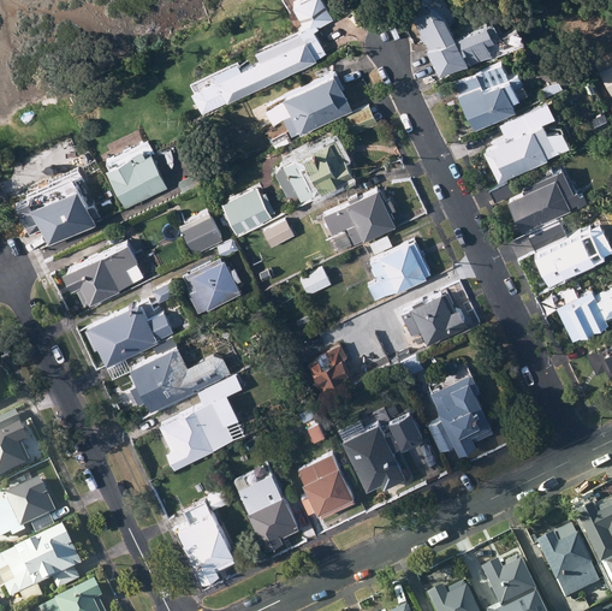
[(260,49),(263,59),(275,81),(331,54),(318,28),(337,19),(327,0),(301,0),(296,3),(308,27),(260,49)]
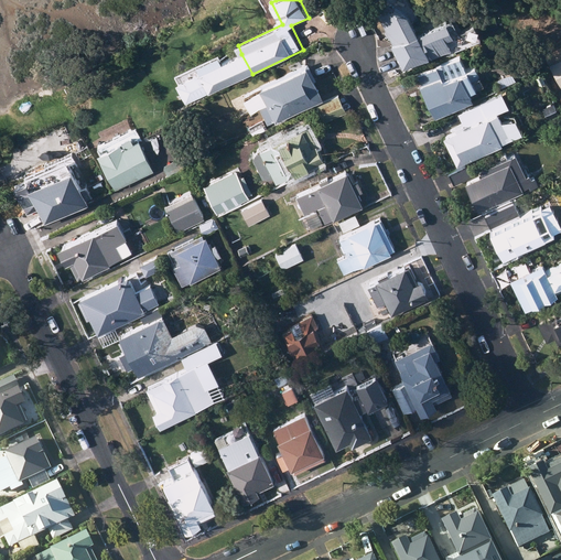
[(380,6),(399,43),(423,32),(411,9),(390,0),(380,6)]
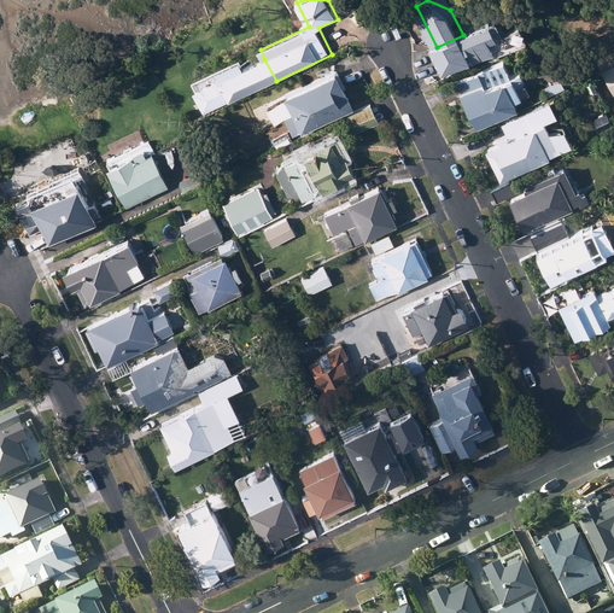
[(493,21),(463,35),(437,47),(433,48),(446,76),(477,62),(478,65),(502,54),(495,40),(502,36),(493,21)]
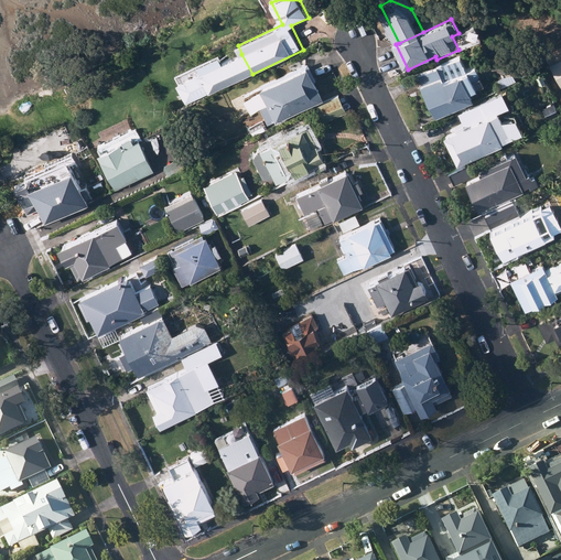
[(543,55),(560,88),(560,49),(556,51),(556,50),(543,55)]
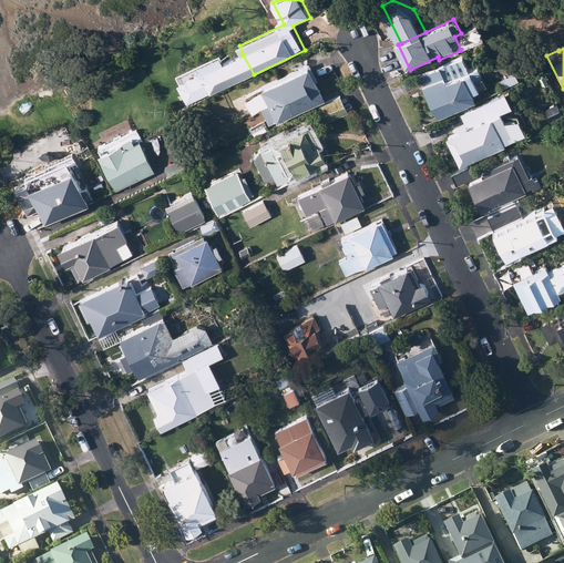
[(192,104),(254,74),(243,54),(227,61),(225,55),(182,77),(185,82),(182,83),(192,104)]
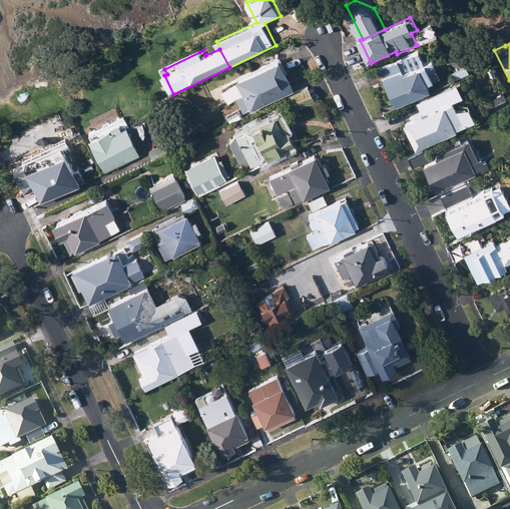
[(383,79),(381,80),(396,110),(430,93),(426,86),(439,80),(436,72),(436,71),(432,62),(423,66),(417,54),(380,71),(383,79)]
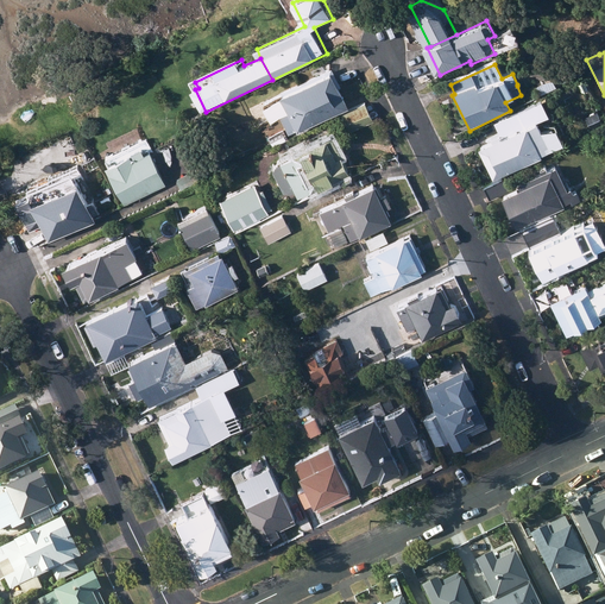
[(297,134),(348,109),(331,71),(276,98),(277,99),(264,106),(273,125),(268,127),(270,132),(266,134),(271,146),(275,144),(277,149),(289,143),(285,137),(296,132),(297,134)]
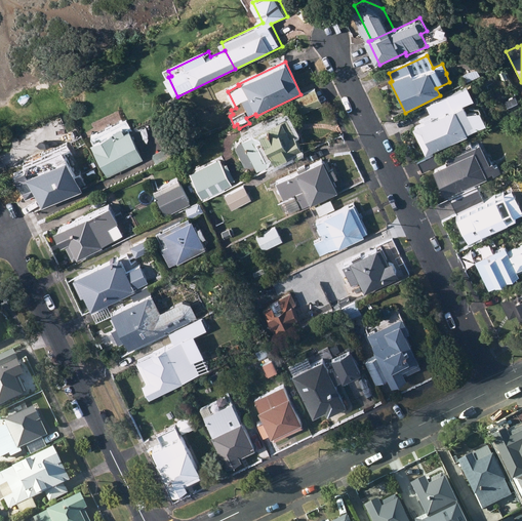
[(503,83),(509,80),(505,72),(498,75),(503,83)]
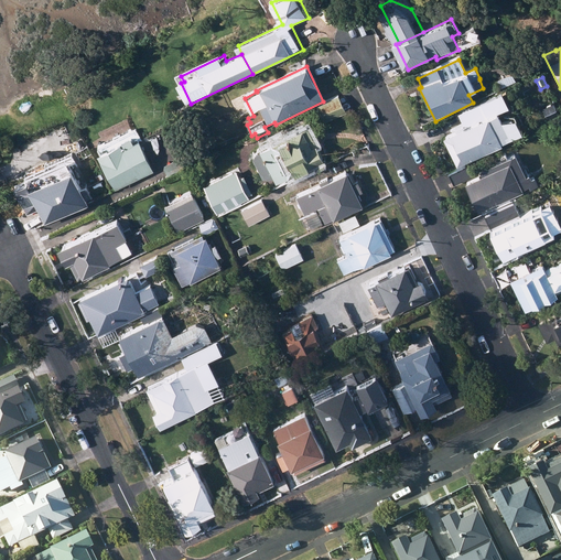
[(508,107),(502,96),(481,106),(482,107),(466,115),(472,125),(508,107)]
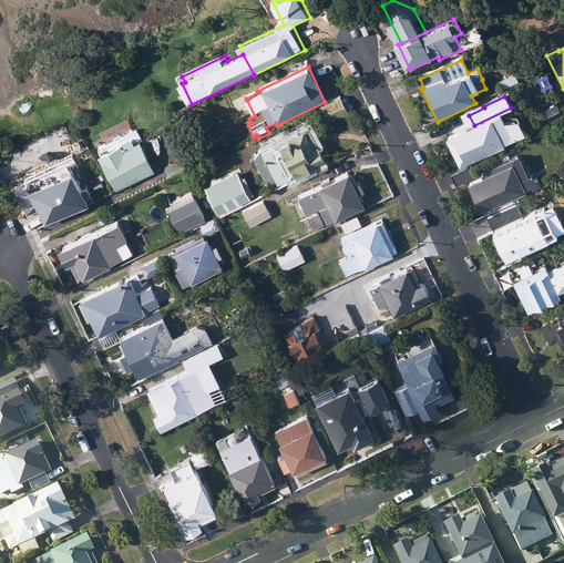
[(328,128),(350,116),(345,105),(341,99),(319,110),(322,116),(328,128)]
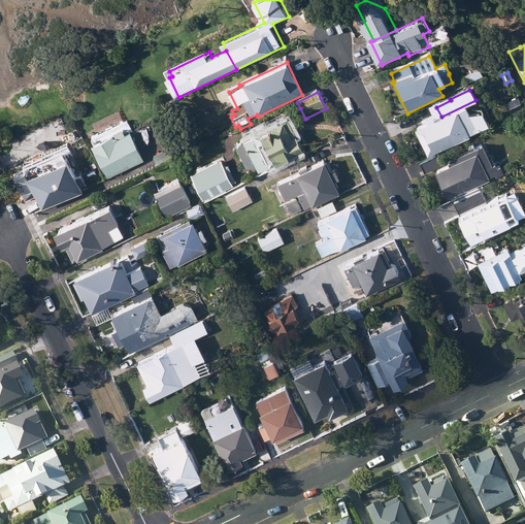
[(456,110),(415,131),(428,158),(469,138),(469,137),(486,129),(488,124),(481,111),(476,110),(468,115),(466,108),(457,112),(456,110)]
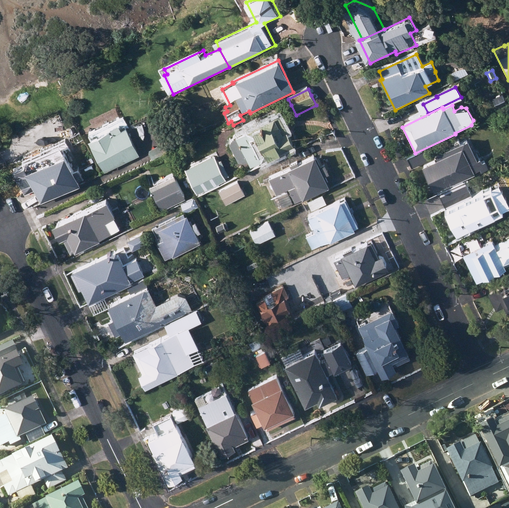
[(250,170),(293,147),(277,116),(255,127),(254,124),(244,129),(246,131),(244,133),(244,134),(233,140),(229,145),(238,164),(245,165),(247,164),(250,170)]
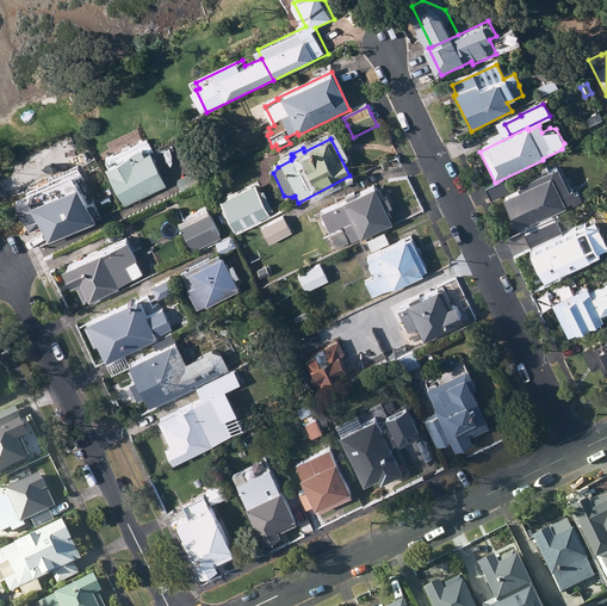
[(189,147),(180,146),(179,169),(187,169),(189,147)]
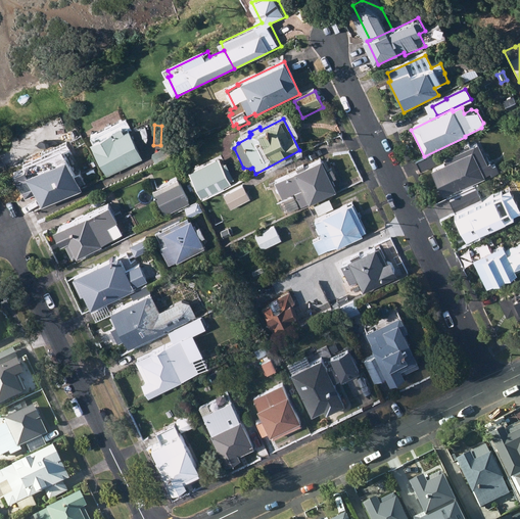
[(121,127),(90,141),(107,177),(147,157),(134,129),(124,133),(121,127)]
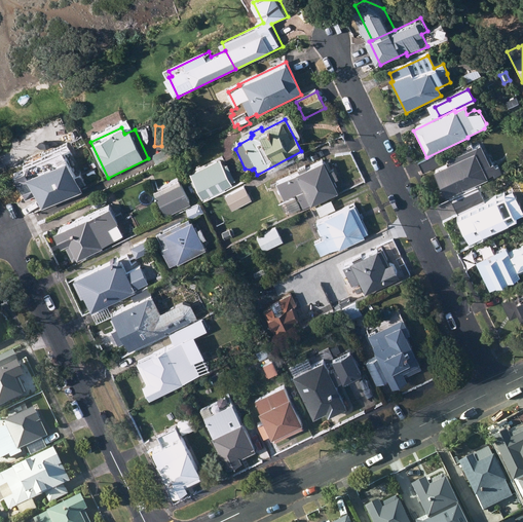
[(448,165),(433,173),(446,199),(487,180),(487,178),(492,176),(494,179),(502,175),(498,168),(496,170),(494,164),(490,166),(480,146),(447,161),(448,165)]
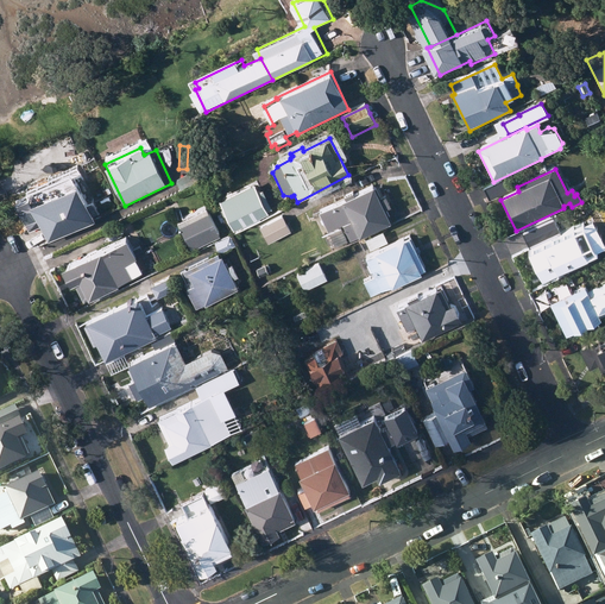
[(35,224),(46,245),(94,221),(76,182),(29,205),(25,197),(11,205),(24,228),(35,224)]
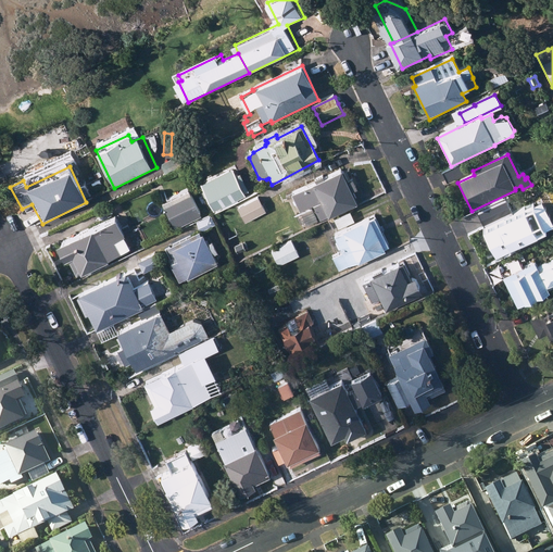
[(465,177),(461,166),(442,174),(448,185),(465,177)]
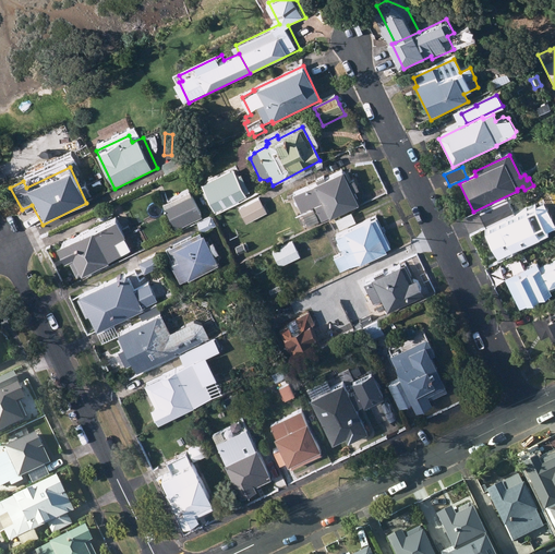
[(427,169),(421,172),(425,182),(433,179),(427,169)]
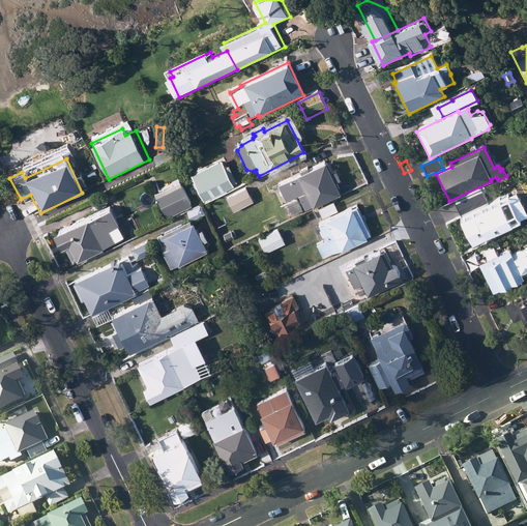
[(343,194),(327,162),(273,188),(290,224),(306,215),(304,212),(343,194)]
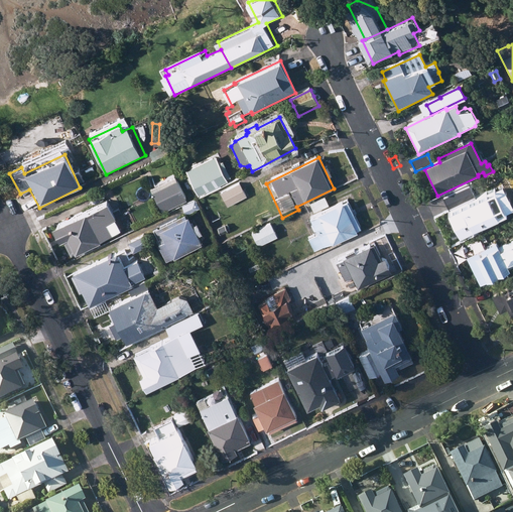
[(199,198),(228,183),(227,182),(232,180),(223,162),(219,165),(216,160),(186,174),(199,198)]
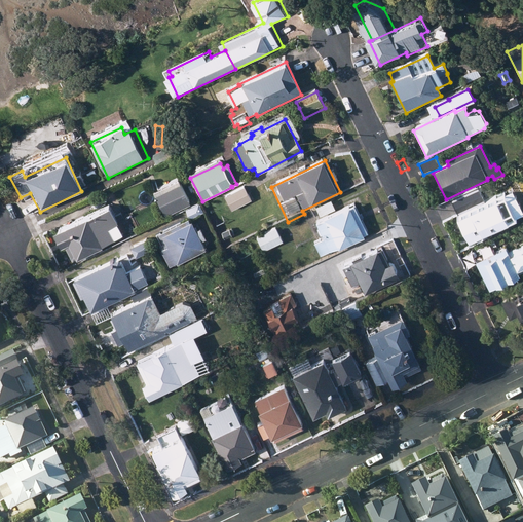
[(153,194),(165,219),(191,206),(178,181),(153,194)]
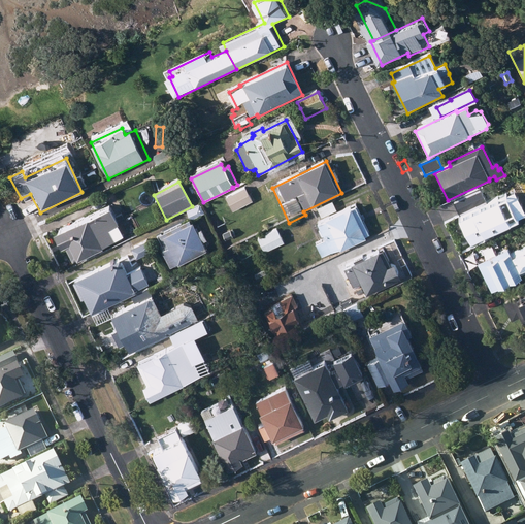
[(254,204),(247,190),(226,200),(233,215),(254,204)]
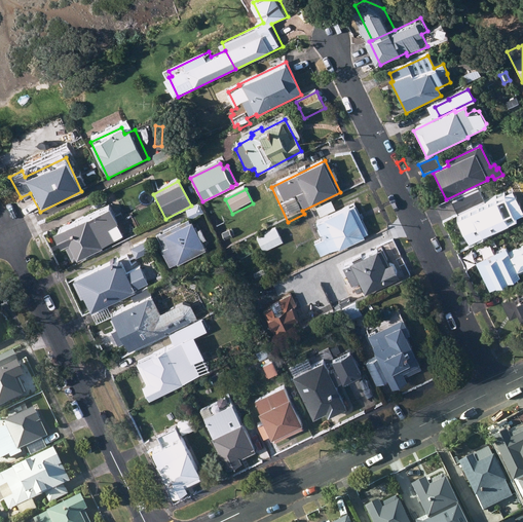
[(457,216),(472,243),(508,225),(507,223),(513,221),(497,191),(482,198),(484,202),(475,207),(469,193),(453,200),(459,214),(457,216)]
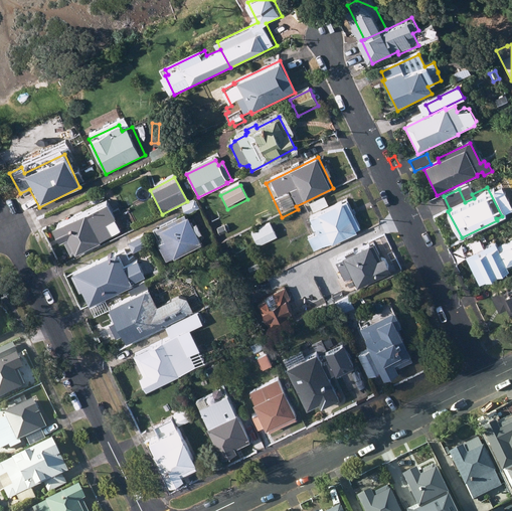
[(329,208),(324,199),(310,205),(314,215),(329,208)]
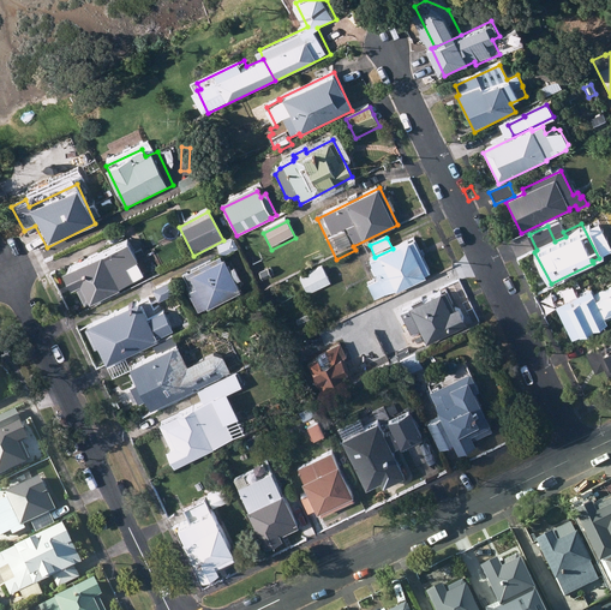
[(239,251),(234,240),(217,249),(222,258),(239,251)]
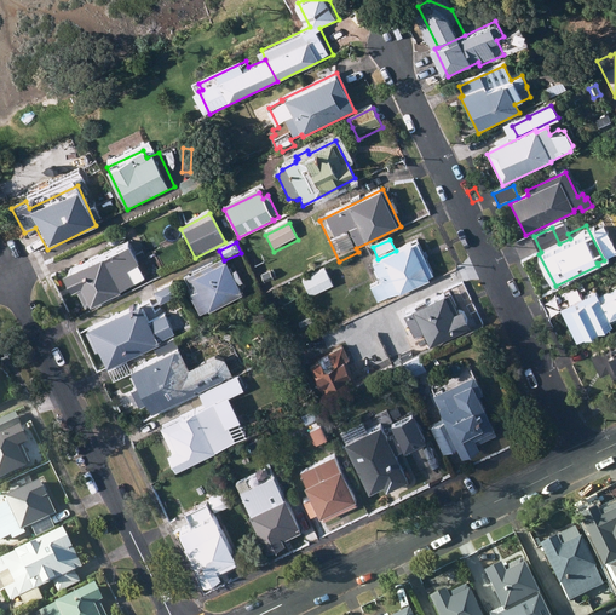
[(436,279),(416,243),(373,264),(383,283),(372,289),(379,305),(436,279)]
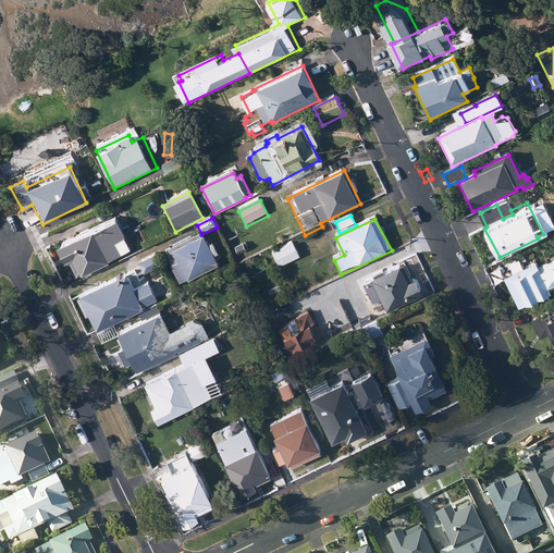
[(123,237),(115,220),(101,226),(89,232),(89,231),(87,232),(53,248),(54,248),(56,252),(62,263),(66,261),(75,278),(121,256),(114,243),(123,238),(123,237)]
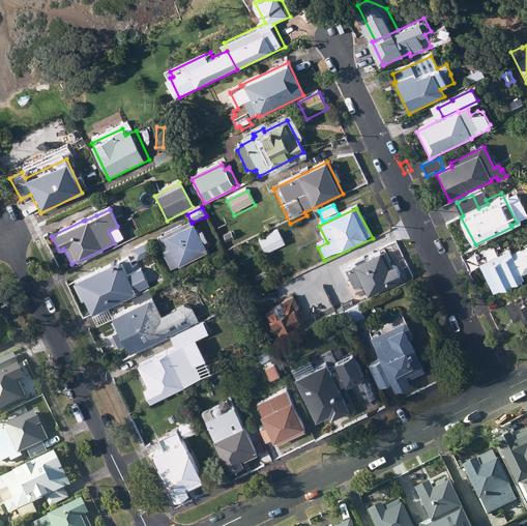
[(171,272),(206,254),(203,245),(208,242),(202,231),(198,233),(193,224),(191,225),(188,221),(153,239),(171,272)]
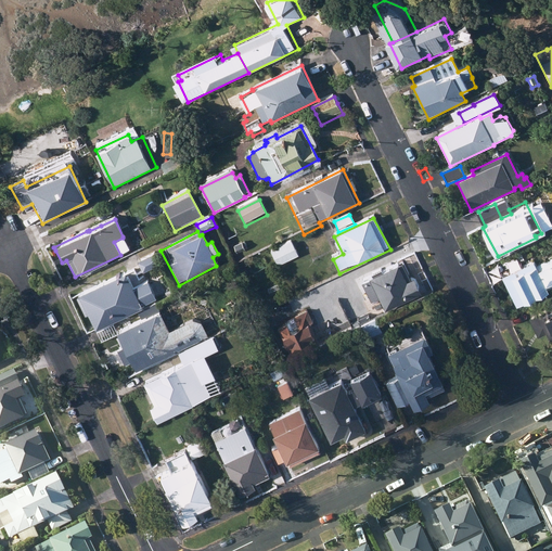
[(299,259),(292,243),(271,254),(278,269),(299,259)]
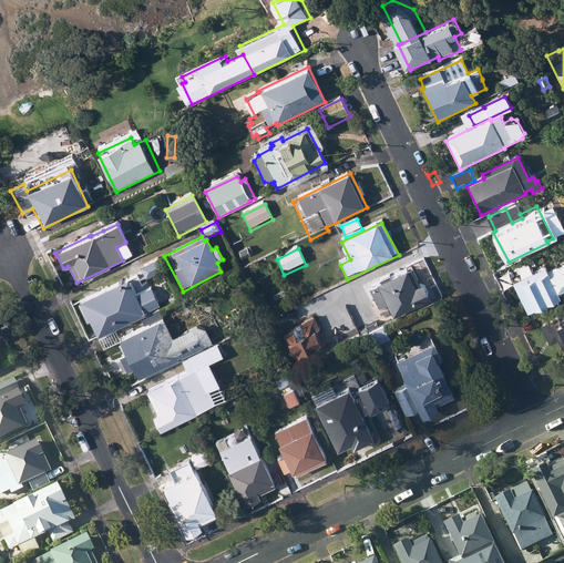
[(170,270),(163,260),(146,269),(152,280),(170,270)]
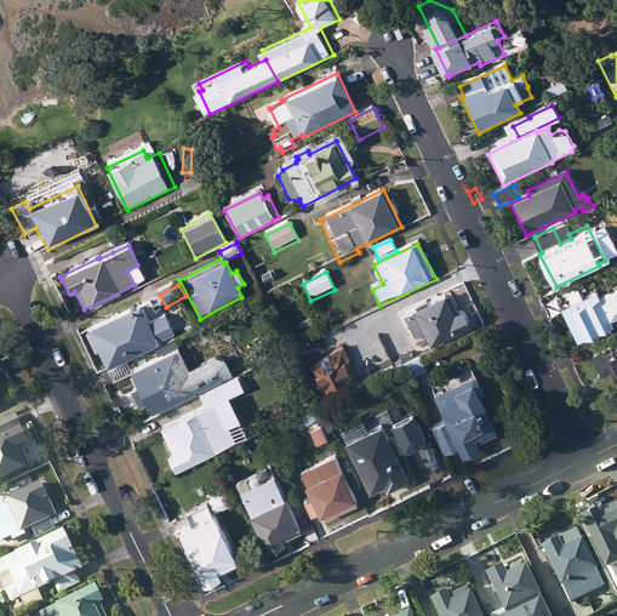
[(616,289),(600,297),(599,294),(561,311),(578,346),(616,329),(613,325),(616,324),(616,289)]
